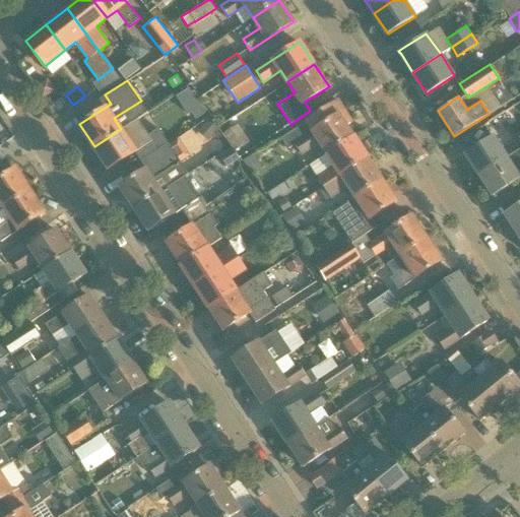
[(327,152),(353,135),(346,125),(353,121),(338,98),(304,120),(305,122),(281,137),(289,147),(296,143),(303,153),(320,141),(327,152)]
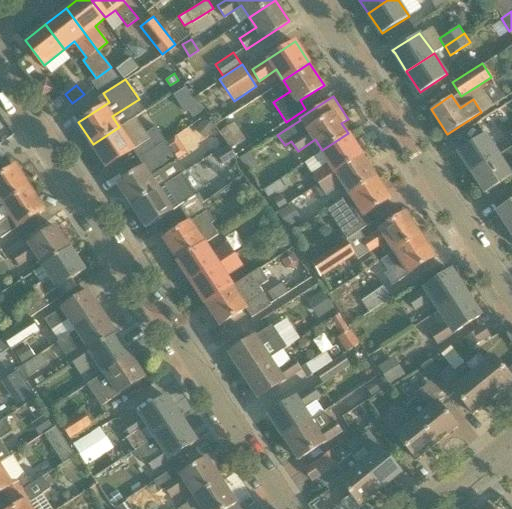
[(198,101),(189,107),(193,113),(202,108),(198,101)]
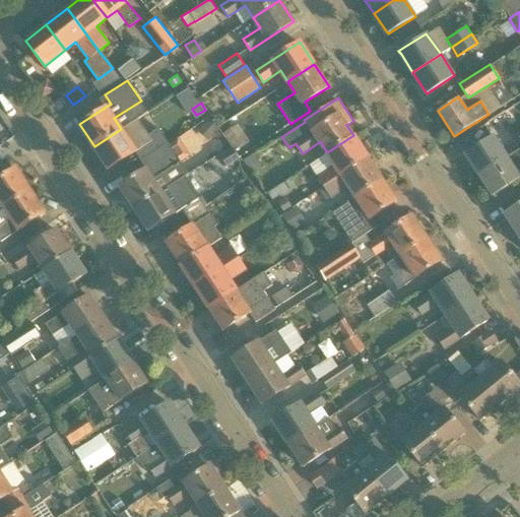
[(208,140),(219,128),(208,118),(197,130),(208,140)]
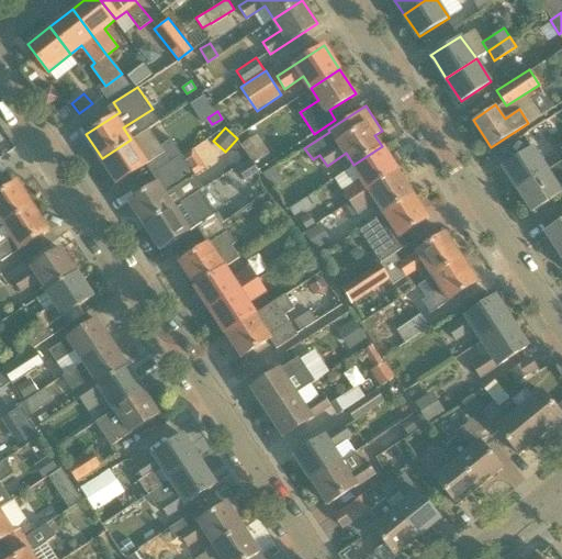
[(131,140),(102,158),(117,182),(131,174),(153,159),(159,169),(183,154),(172,137),(160,146),(158,142),(154,144),(145,131),(131,140)]
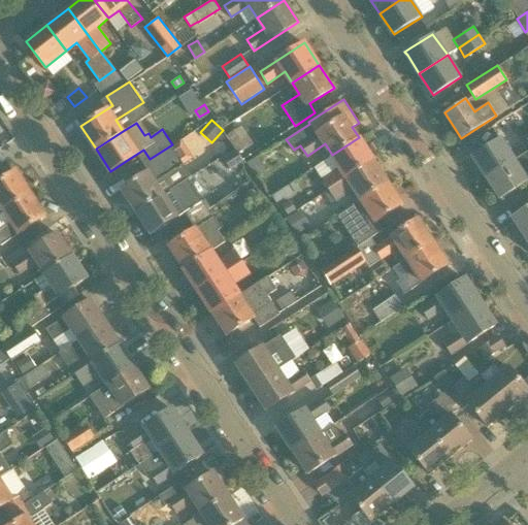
[(252,144),(239,126),(230,132),(242,151),(252,144)]
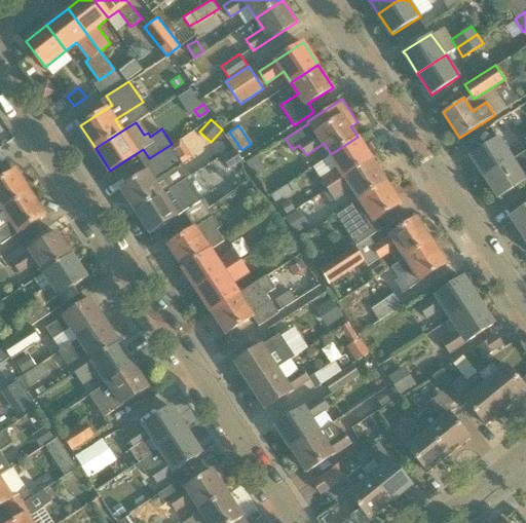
[(331,154),(313,165),(328,188),(372,159),(358,137),(331,154)]
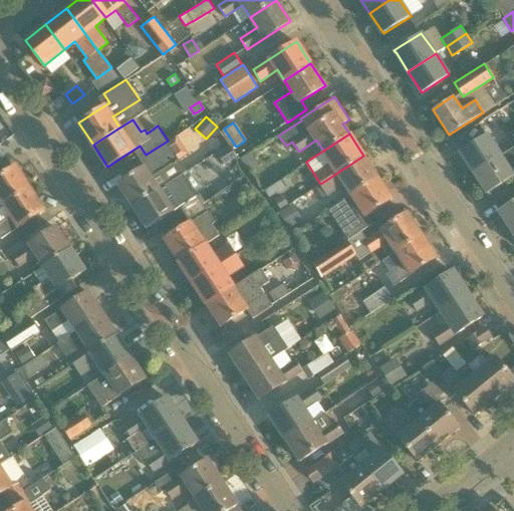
[(501,155),(487,134),(460,152),(474,173),(501,155)]
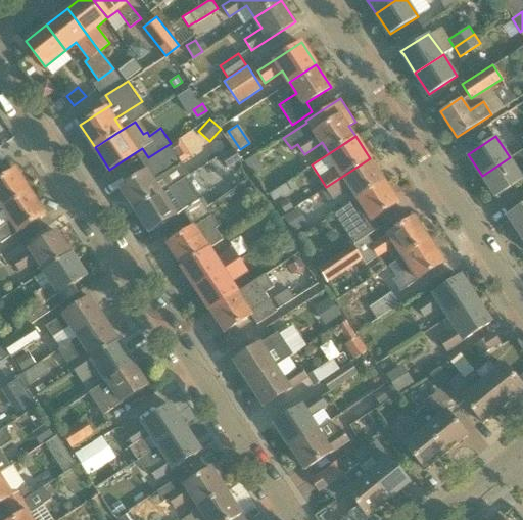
[(153,166),(121,187),(135,209),(181,179),(190,174),(171,143),(148,157),(153,166)]
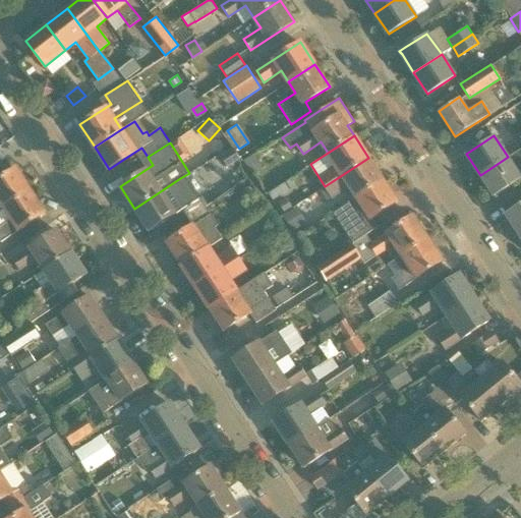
[(240,159),(233,147),(223,154),(230,165),(240,159)]
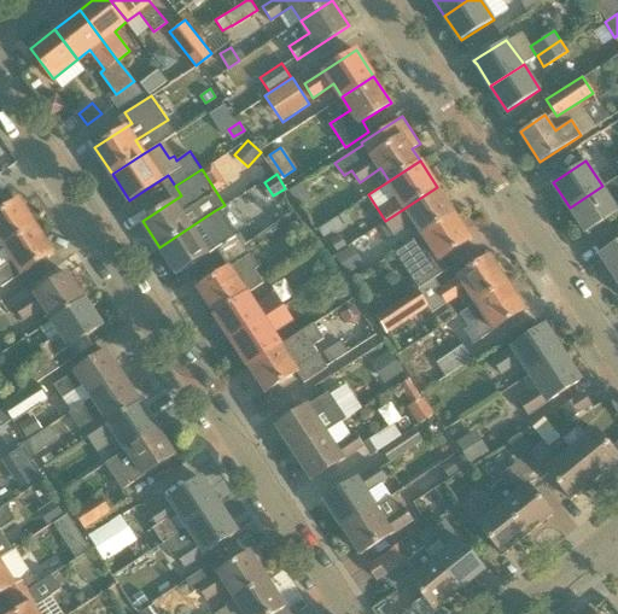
[(602,186),(570,208),(586,233),(617,211),(617,209),(611,199),(617,193),(617,175),(616,177),(602,186)]
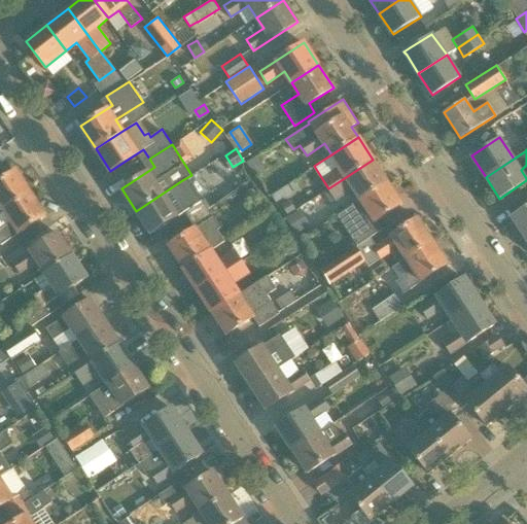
[(360,199),(387,181),(373,160),(328,188),(336,200),(353,188),(360,199)]
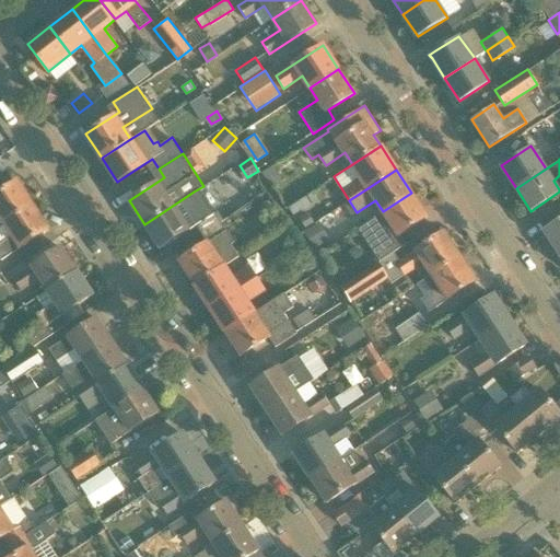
[(0,225),(4,223),(33,205),(18,181),(0,192),(0,225)]
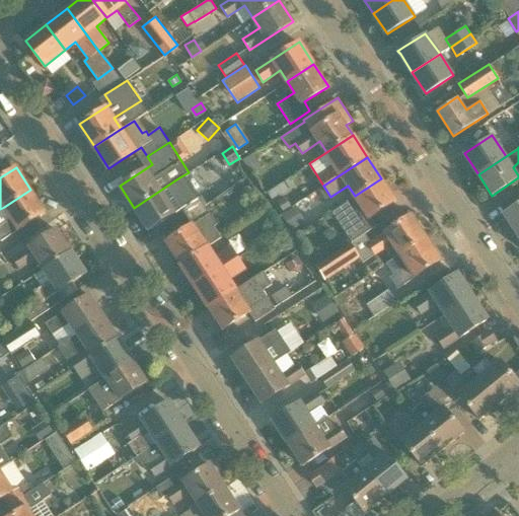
[(290,175),(285,179),(289,187),(295,183),(290,175)]
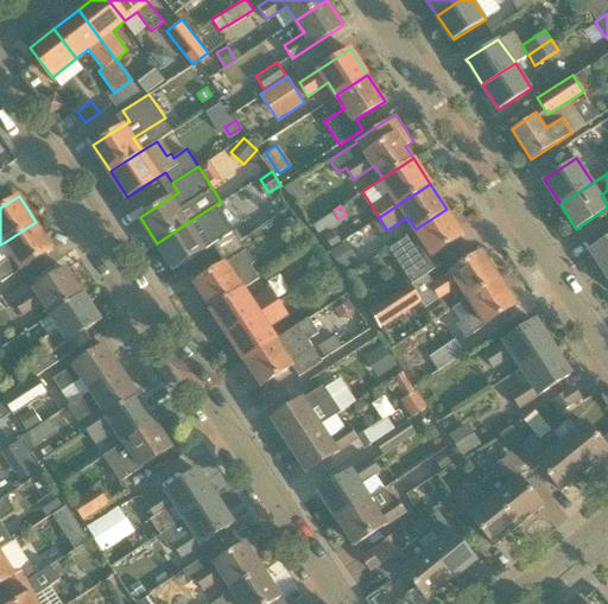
[(210,208),(157,243),(173,268),(213,243),(220,253),(239,240),(233,230),(227,234),(210,208)]
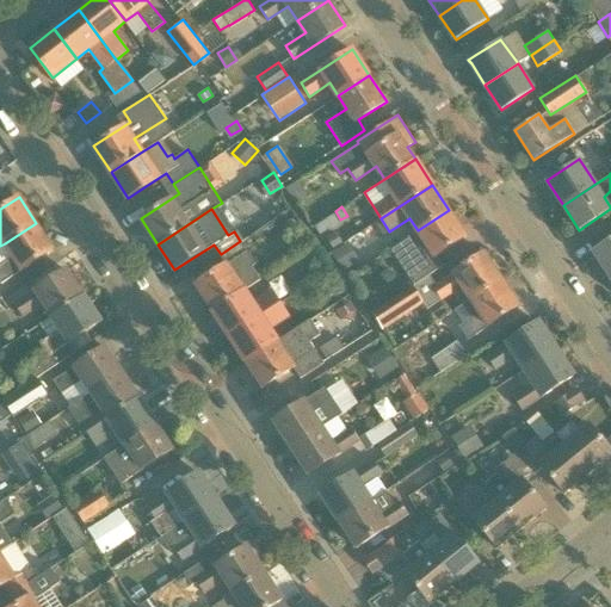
[(418,230),(394,246),(411,272),(406,274),(412,285),(440,266),(434,256),(466,236),(449,210),(418,230)]
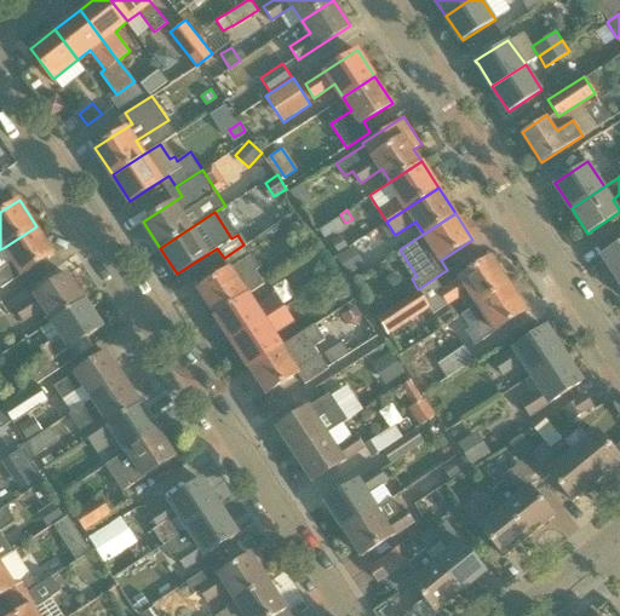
[(0,283),(3,287),(53,253),(36,226),(5,247),(13,260),(0,269),(0,283)]
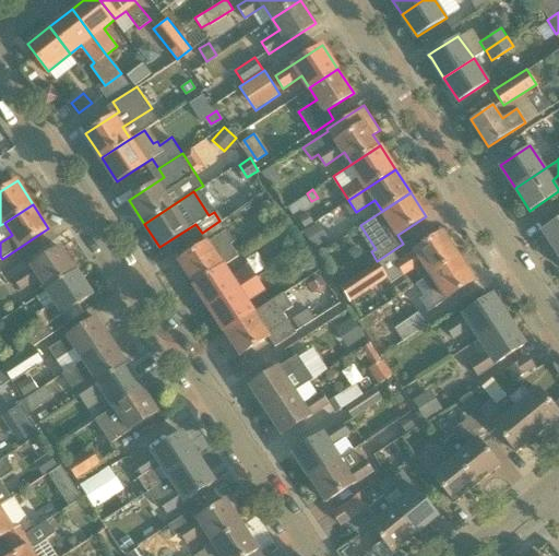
[(304,228),(320,217),(313,208),(297,217),(304,228)]
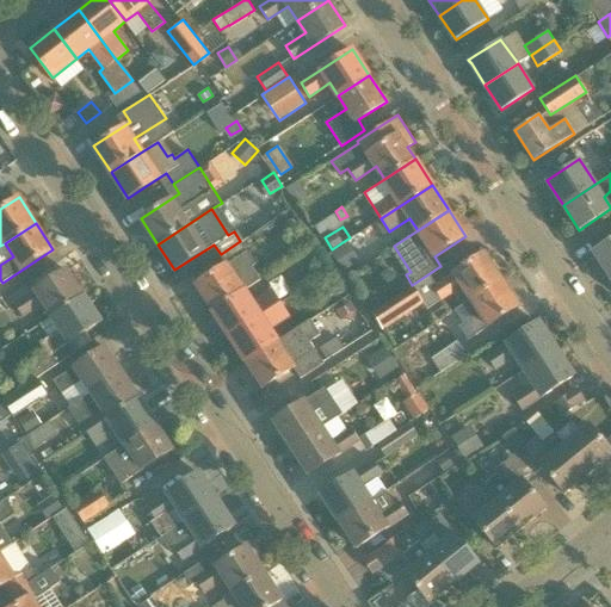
[(610,273),(610,237),(592,249),(609,276),(610,273)]
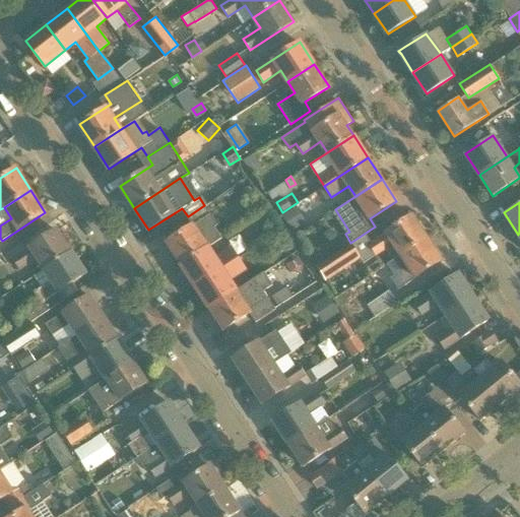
[(207,247),(220,238),(213,227),(217,223),(204,205),(188,216),(193,224),(167,242),(181,264),(207,247)]
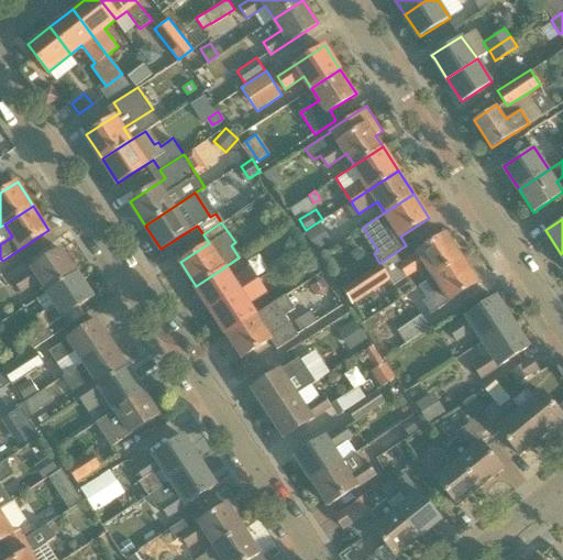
[(320,223),(306,232),(313,245),(328,235),(320,223)]
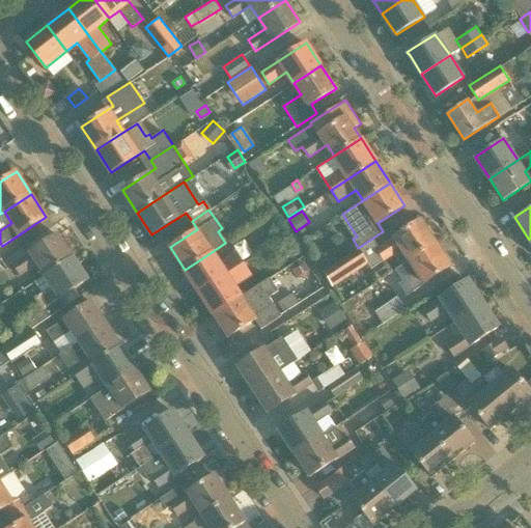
[(421,219),(375,248),(384,259),(393,253),(401,265),(408,261),(437,243),(421,219)]
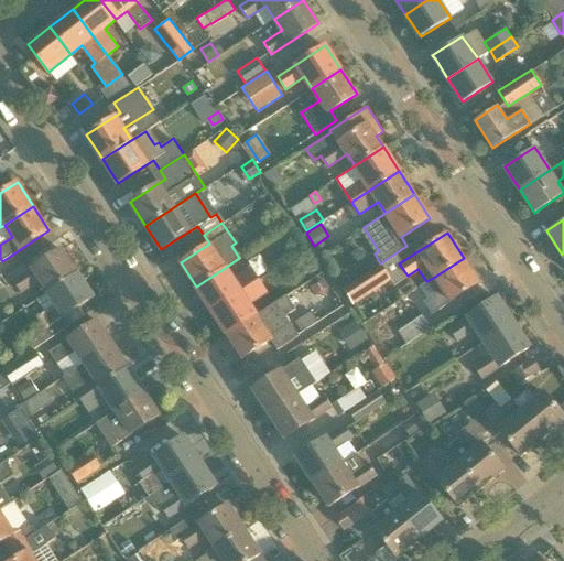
[(49,291),(77,272),(61,248),(14,280),(22,292),(41,280),(49,291)]
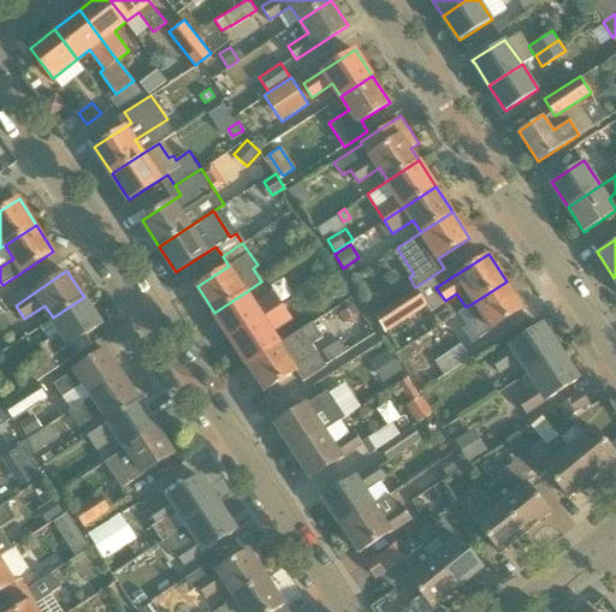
[(481,315),(462,327),(471,340),(523,308),(507,281),(473,303),(481,315)]
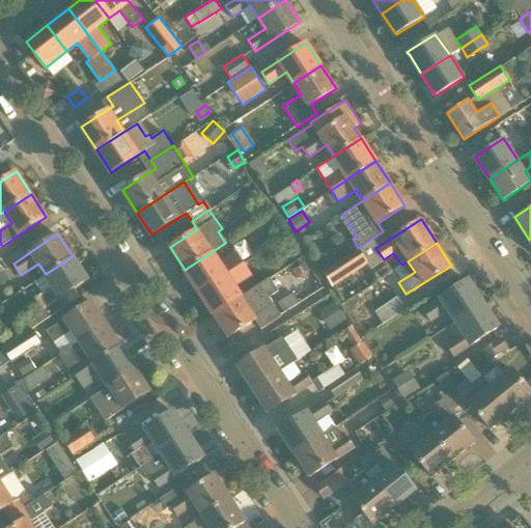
[(332,286),(368,262),(358,248),(339,260),(325,270),(323,271),(332,286)]
